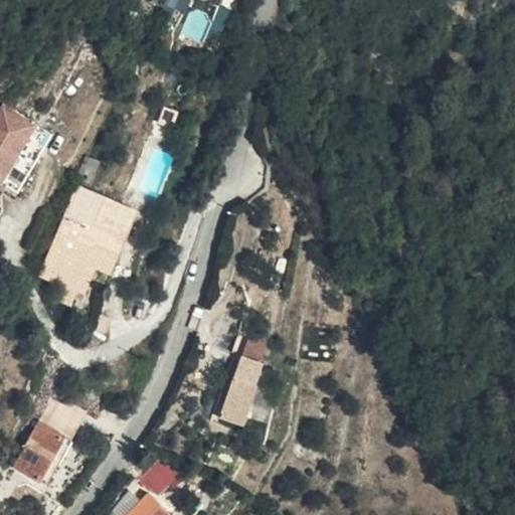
[(3,103),(0,107),(0,182),(38,127),(3,103)]
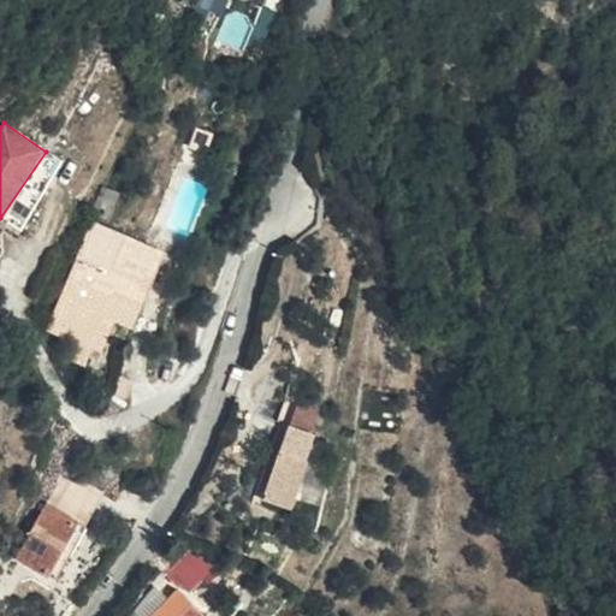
[(95,209),(106,214),(116,189),(105,185),(95,209)]
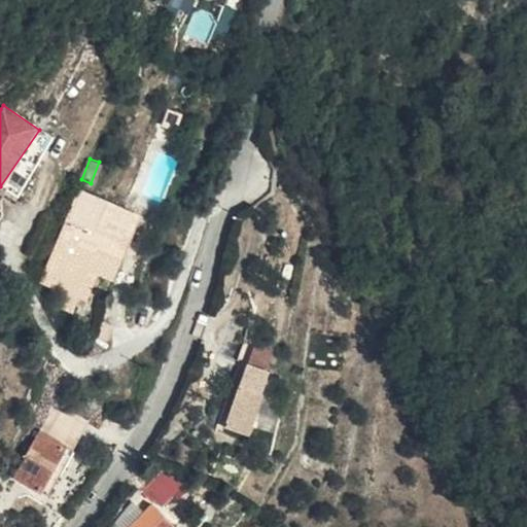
[(58,280),(70,285),(68,290),(62,305),(74,310),(80,296),(89,300),(96,281),(90,279),(96,264),(102,266),(102,268),(115,273),(140,212),(79,188),(42,281),(55,285),(58,280)]
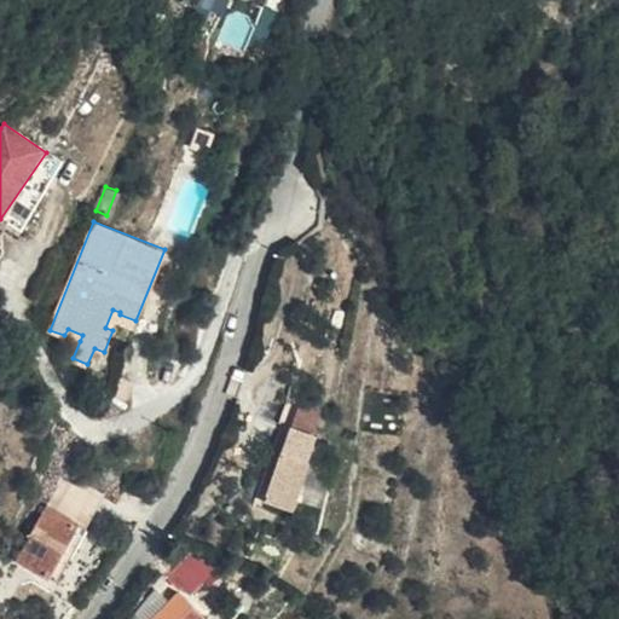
[(105,328),(113,330),(120,314),(120,312),(113,310),(105,328)]
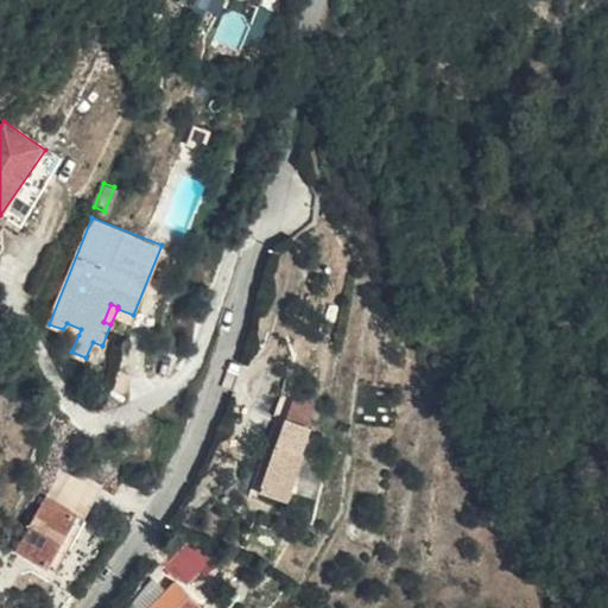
[(63,329),(78,335),(81,329),(67,323),(63,329)]
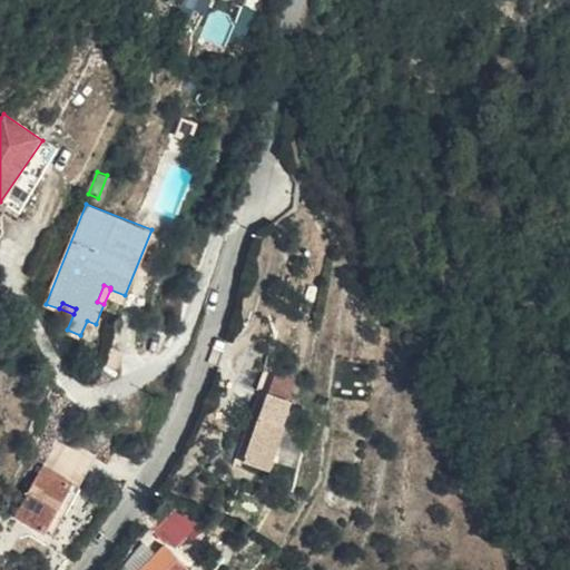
[(291,399),(295,381),(273,375),(268,393),(291,399)]
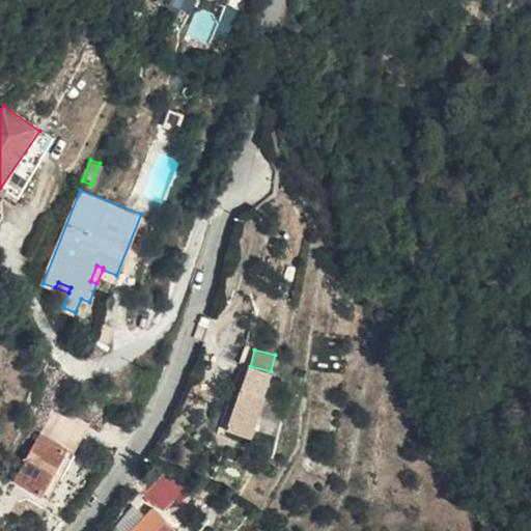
[(241,399),(224,439),(249,449),(266,410),(241,399)]
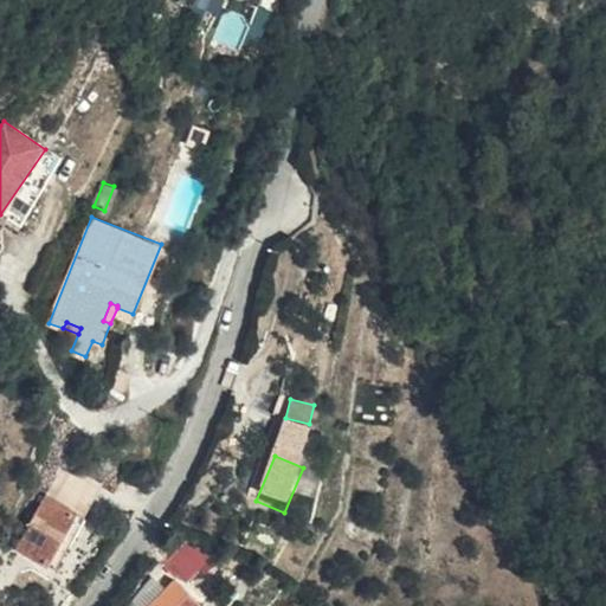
[(78,495),(50,547),(92,569),(121,517),(78,495)]
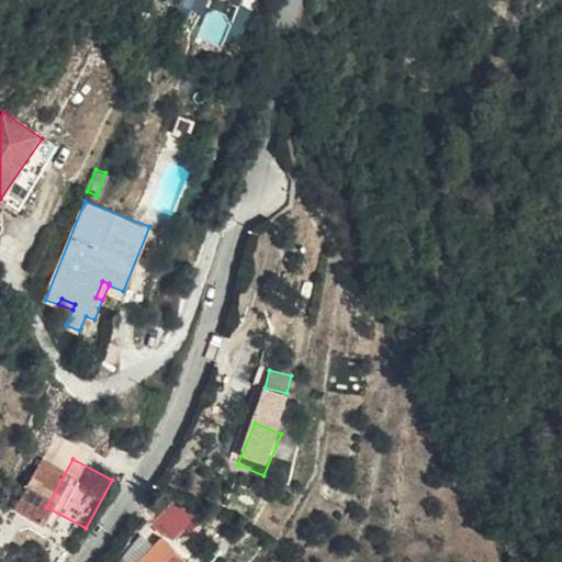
[(168,536),(145,561),(191,561),(194,559),(168,536)]
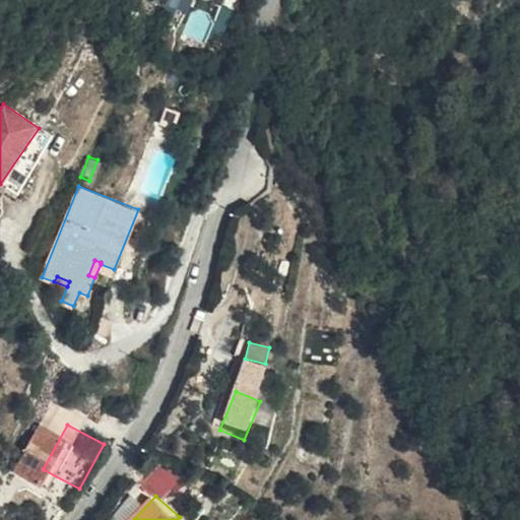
[(112,519),(124,519),(139,506),(131,498),(110,518),(112,519)]
